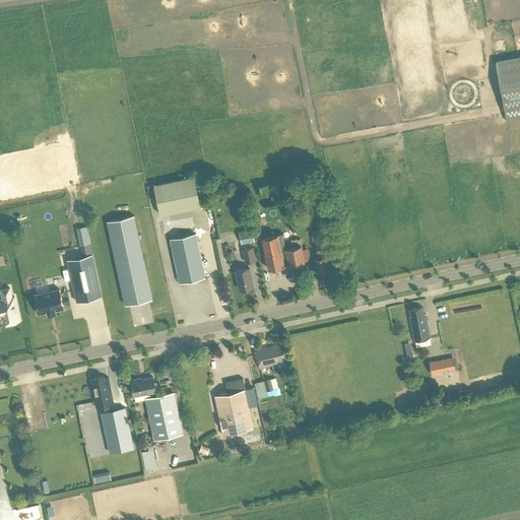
[(507,121),(519,118),(519,55),(497,60),(507,121)]
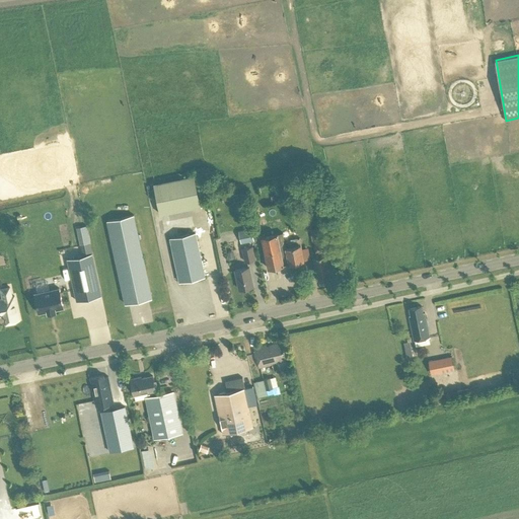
[(201,205),(194,175),(153,183),(160,214),(201,205)]
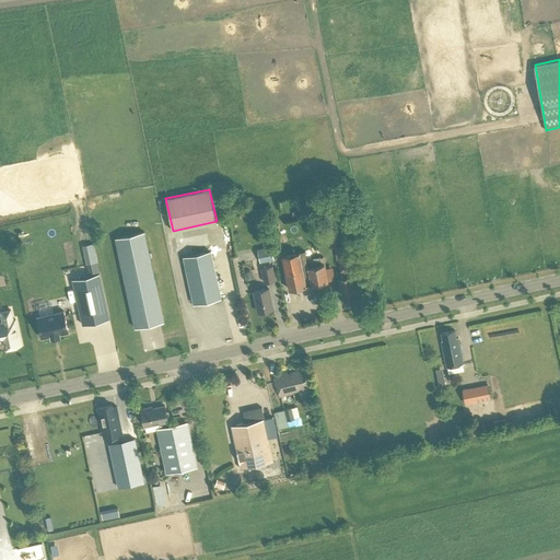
[(259,208),(253,210),(254,220),(261,219),(259,208)]
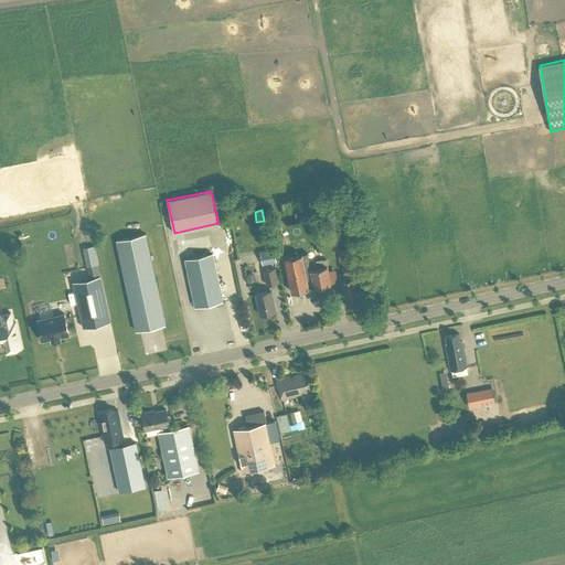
[(281,226),(274,228),(277,244),(285,242),(281,226)]
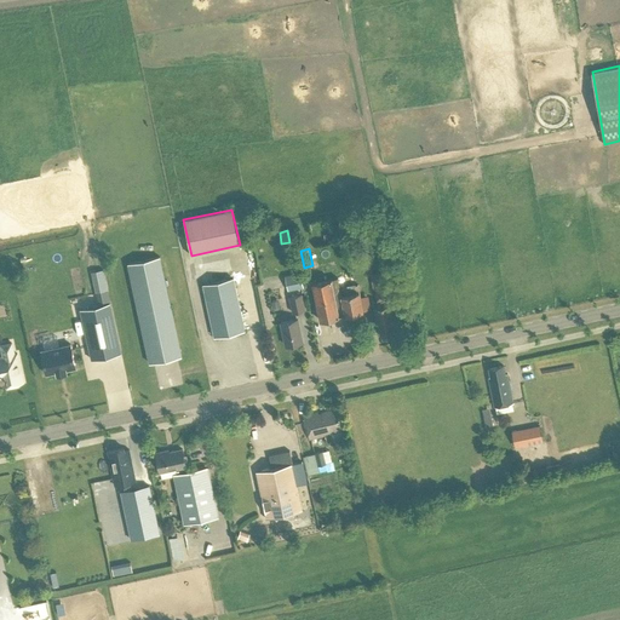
[(150,362),(182,356),(160,256),(128,263),(150,362)]
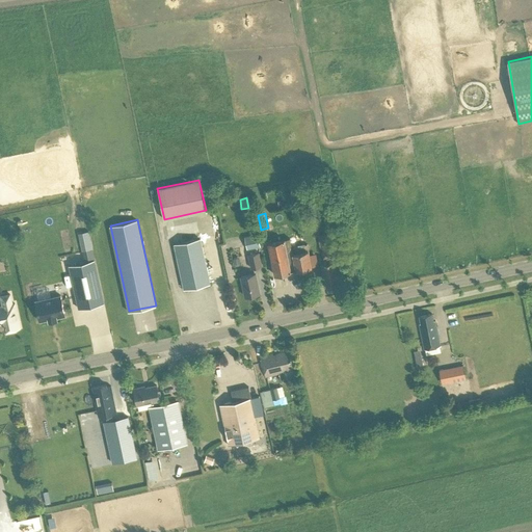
[(92,249),(88,231),(81,233),(85,250),(92,249)]
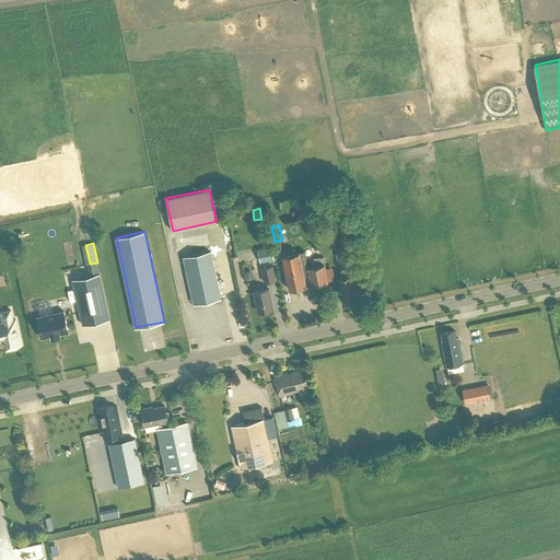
[(345,303),(358,300),(357,295),(359,294),(354,275),(353,275),(351,268),(350,266),(351,266),(347,244),(336,246),(340,268),(342,267),(342,269),(341,270),(342,277),(339,278),(345,303)]
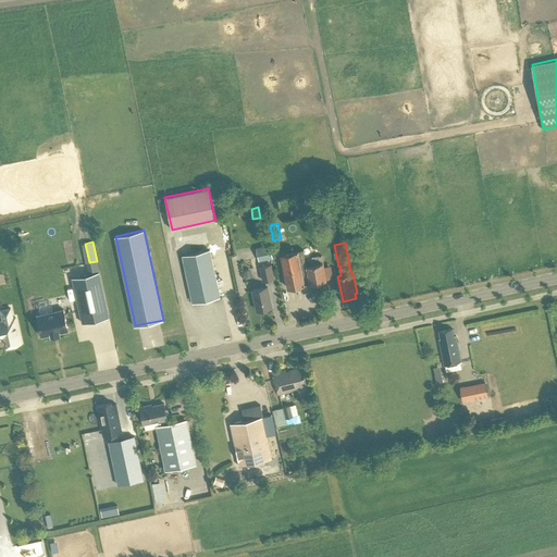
[(259,259),(273,256),(271,244),(256,247),(259,259)]
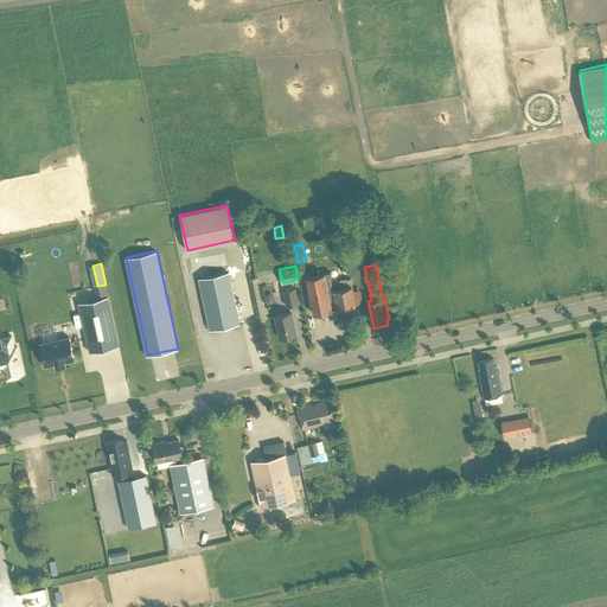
[(240,323),(229,272),(199,278),(211,330),(240,323)]
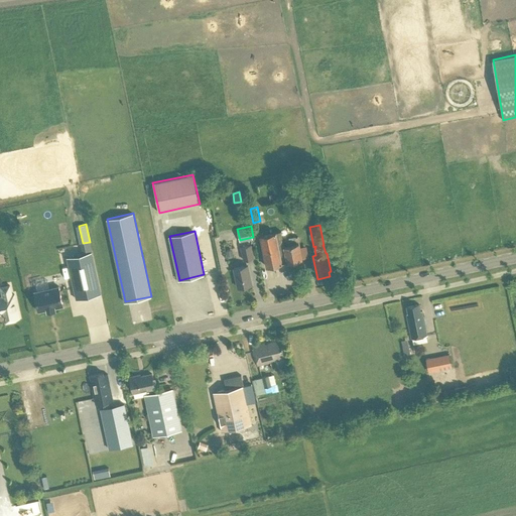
[(267,266),(302,259),(298,237),(283,240),(281,231),(260,235),(267,266)]
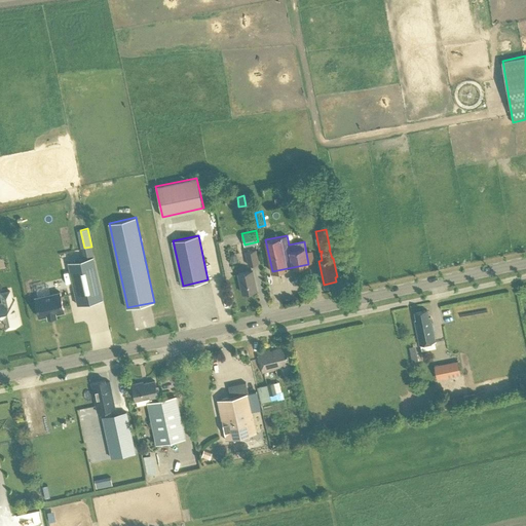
[(260,263),(257,249),(246,251),(249,265),(260,263)]
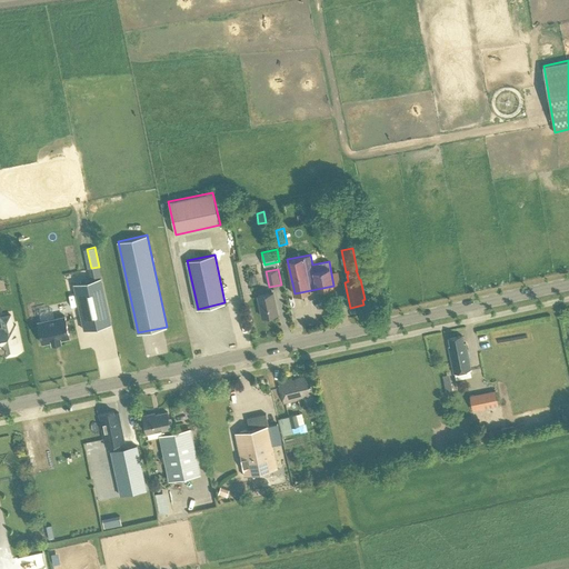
[(111,323),(100,278),(73,285),(83,330),(111,323)]
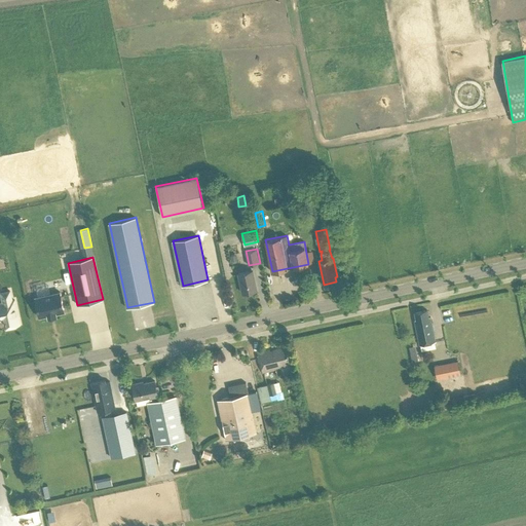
[(242,293),(258,290),(253,270),(238,273),(242,293)]
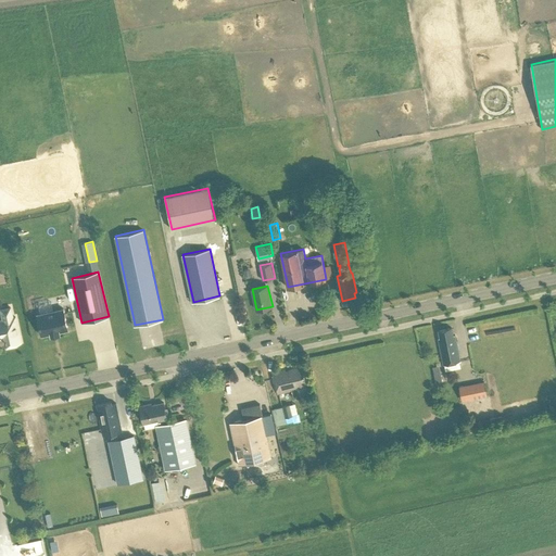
[(12,317),(11,307),(0,310),(2,319),(0,319),(0,335),(4,335),(5,339),(4,339),(5,341),(7,345),(21,342),(15,316),(12,317)]
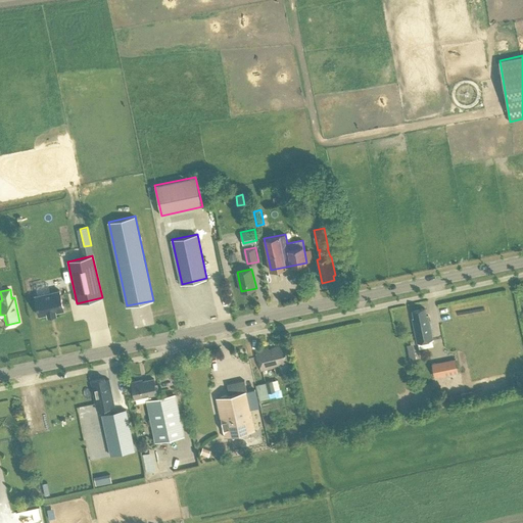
[(64,310),(59,290),(35,295),(39,316),(47,314),(48,316),(56,314),(56,312),(64,310)]
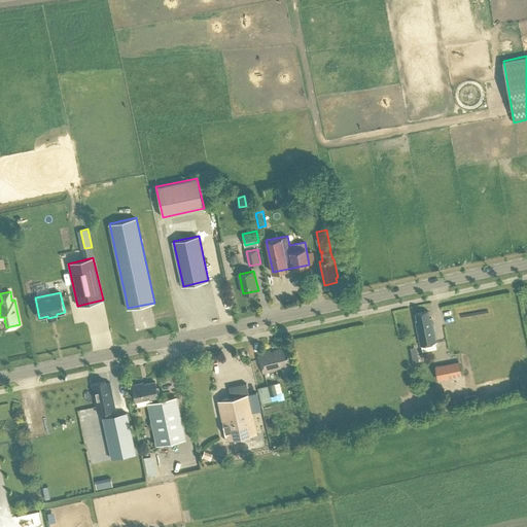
[(416,313),(417,320),(415,320),(420,345),(436,342),(431,317),(429,317),(428,310),(416,313)]
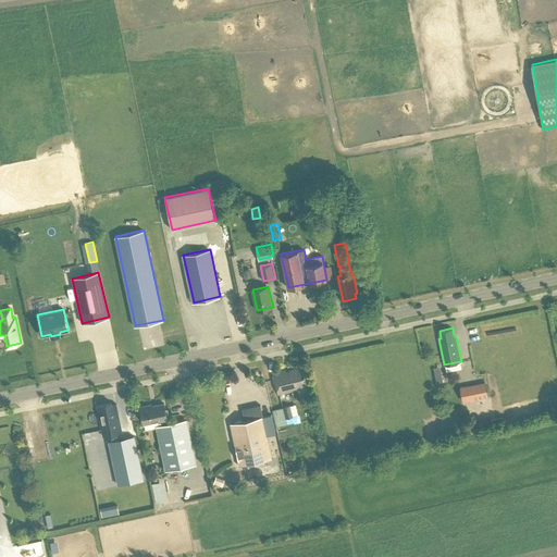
[(293,390),(301,388),(301,390),(307,388),(301,366),(291,368),(291,370),(286,371),(286,369),(272,372),(277,395),(293,392),(293,390)]
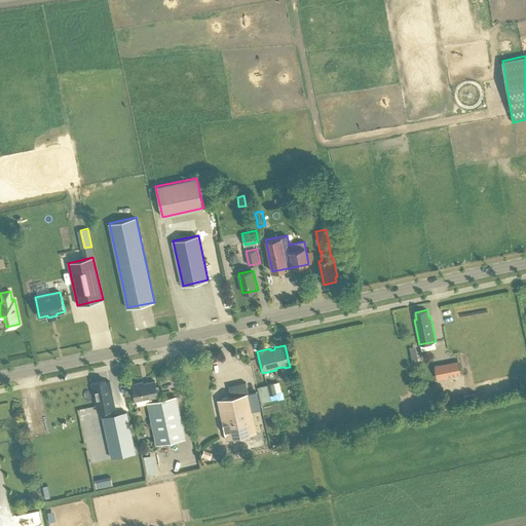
[(412,362),(418,361),(415,345),(409,346),(412,362)]
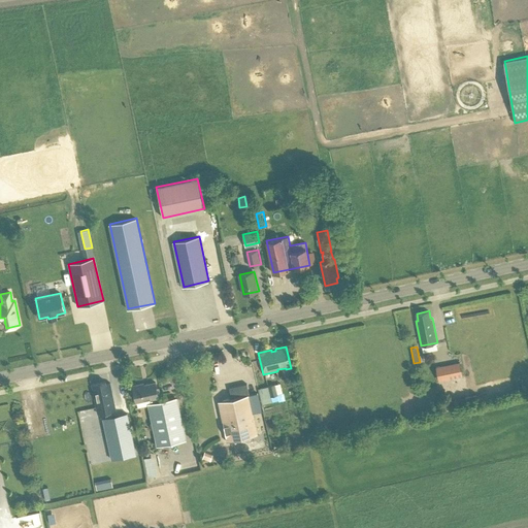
[(460,362),(436,367),(439,381),(463,375),(460,362)]
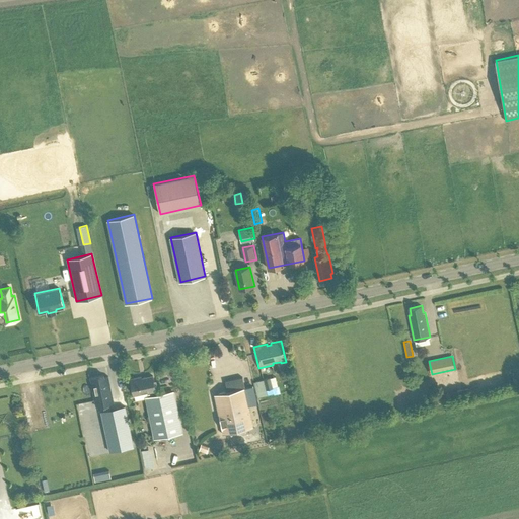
[(108,376),(104,376),(104,374),(90,377),(96,405),(103,404),(109,403),(114,402),(108,376)]
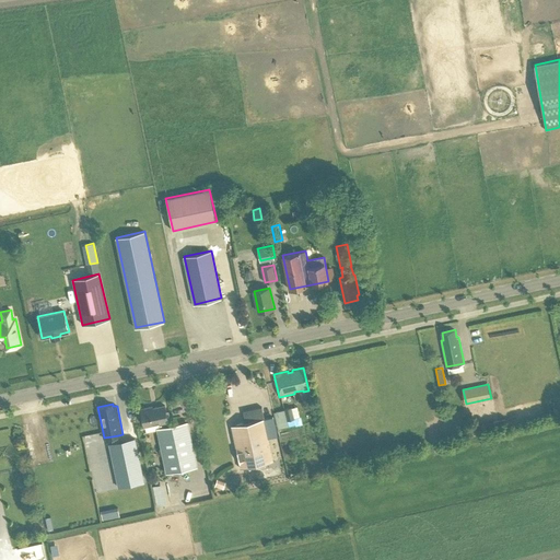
[(198,468),(188,423),(167,428),(166,421),(168,420),(165,405),(153,408),(153,406),(142,408),(146,426),(160,422),(161,429),(158,430),(167,475),(198,468)]
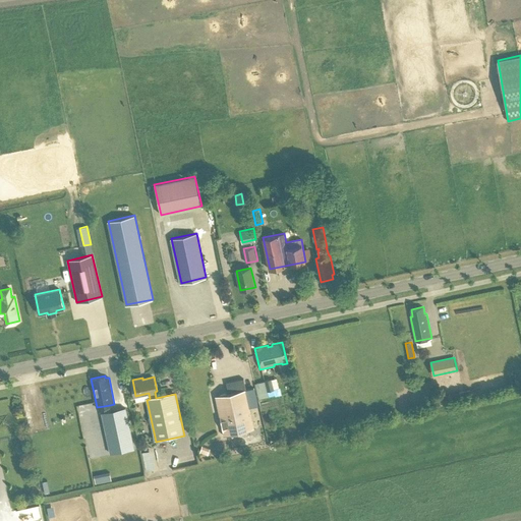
[(254,428),(244,379),(227,382),(229,393),(215,396),(224,435),(254,428)]
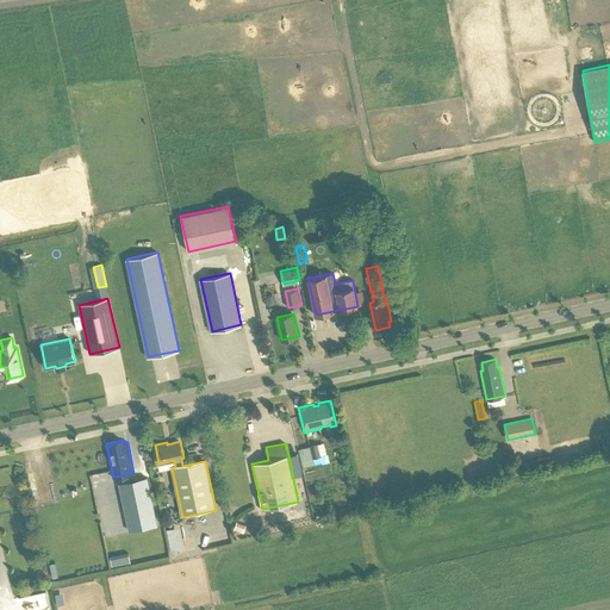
[(317,443),(310,446),(313,459),(321,456),(317,443)]
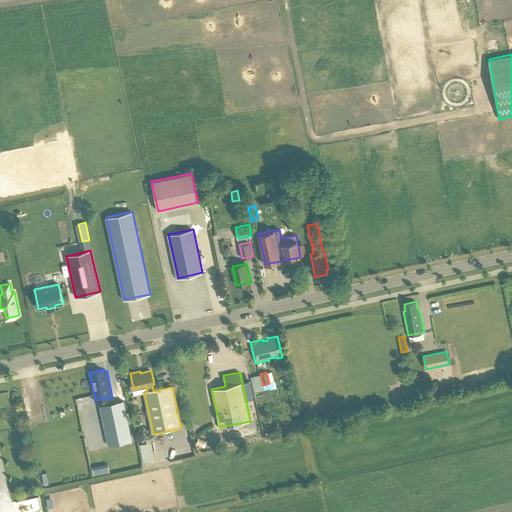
[(132,440),(124,400),(109,403),(108,398),(102,399),(103,405),(100,405),(108,445),(132,440)]
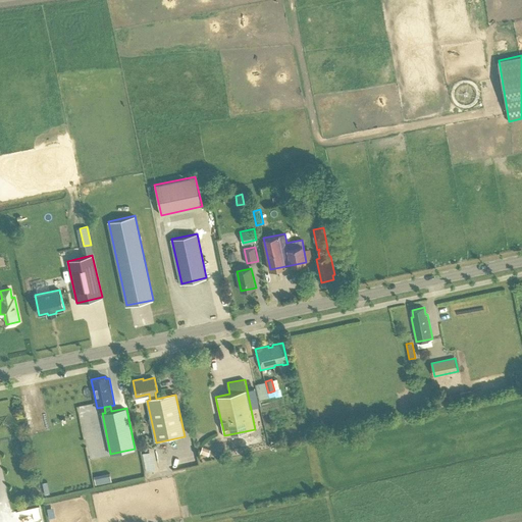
[(207,456),(210,449),(202,447),(200,453),(207,456)]
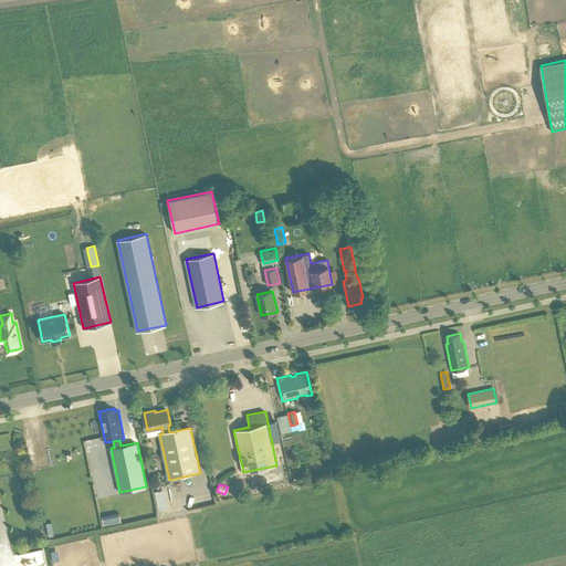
[(161,489),(152,491),(156,511),(165,509),(161,489)]
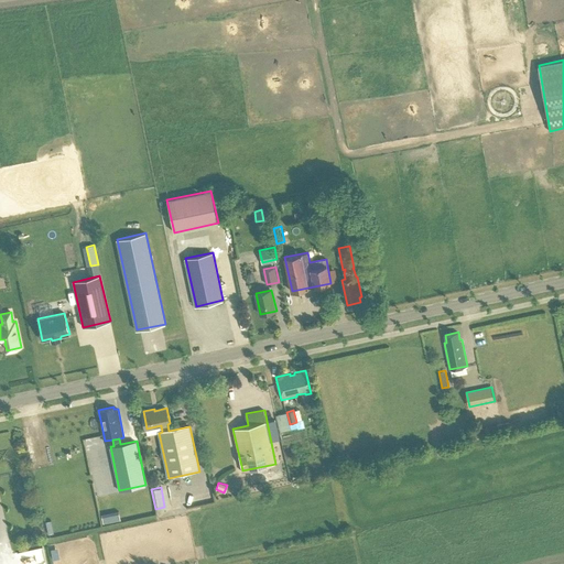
[(102,523),(116,521),(115,514),(101,517),(102,523)]
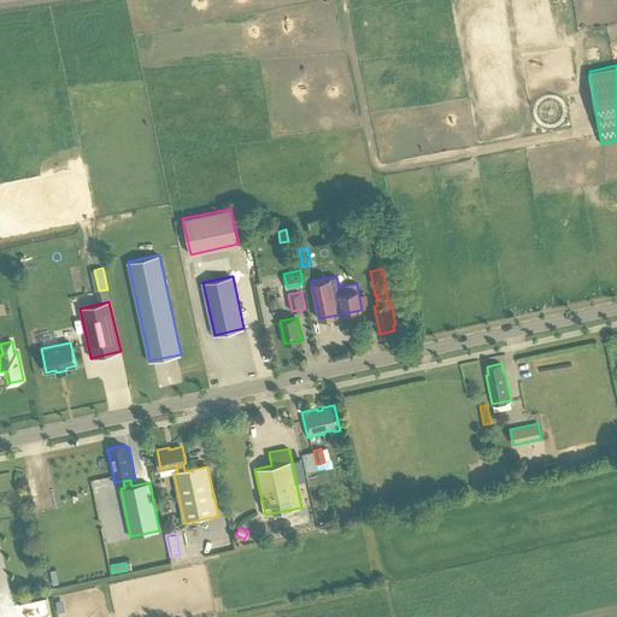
[(51,577),(58,576),(56,565),(48,566),(51,577)]
